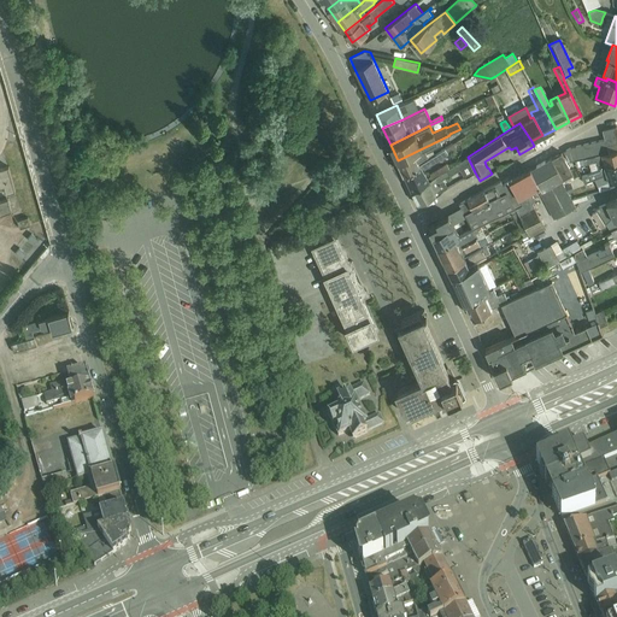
[(571,147),(564,151),(569,160),(575,159),(616,150),(616,127),(616,125),(609,128),(603,129),(605,139),(598,141),(591,142),(582,145),(575,146),(571,147)]
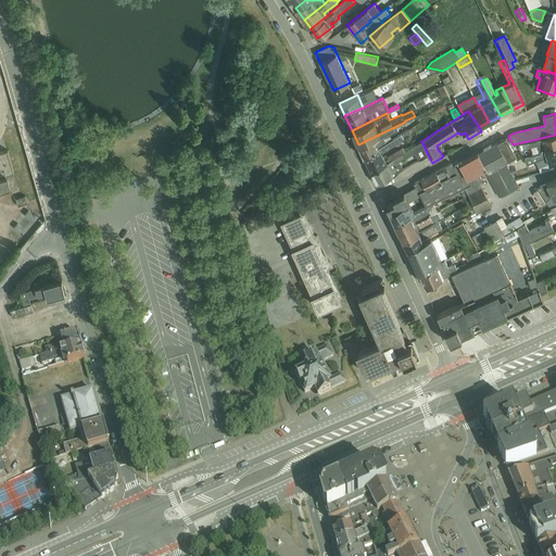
[(396,126),(358,144),(364,156),(392,139),(390,135),(399,129),(396,126)]
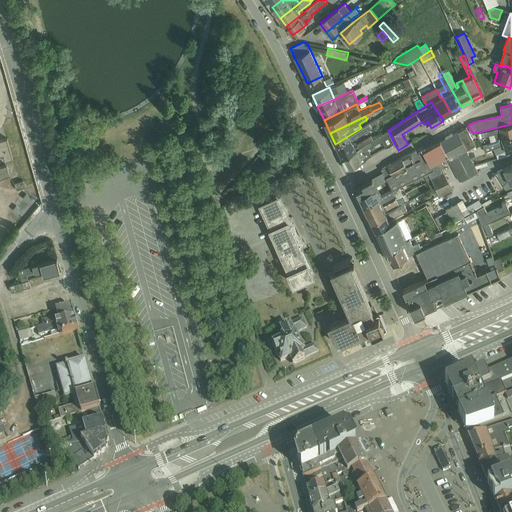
[(361,128),(335,144),(342,159),(357,149),(351,141),(355,138),(366,132),(372,127),(371,126),(377,122),(375,119),(369,123),(361,128)]
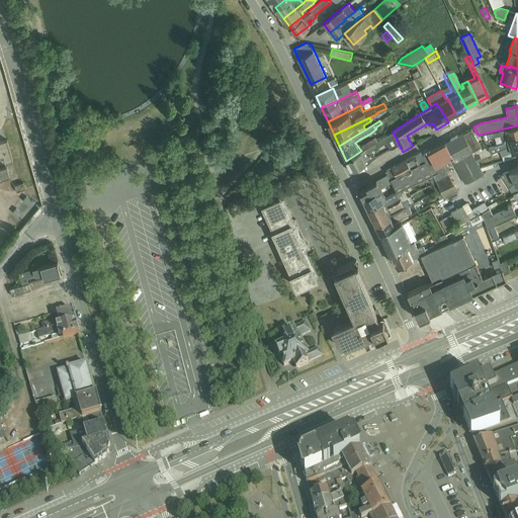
[(517,125),(483,134),(484,138),(484,139),(485,139),(495,137),(497,144),(507,139),(517,137),(517,125)]
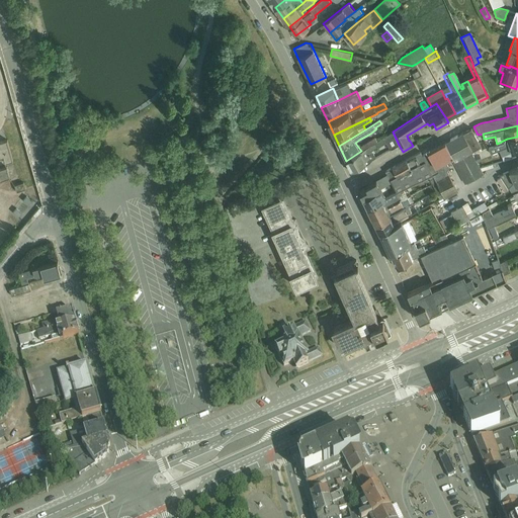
[(471,127),(463,133),(472,151),(481,146),(471,127)]
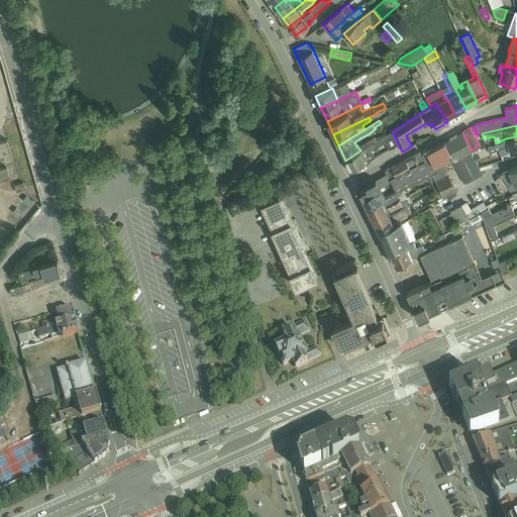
[(345,161),(346,164),(351,172),(354,170),(360,167),(370,162),(370,161),(376,158),(371,149),(377,145),(378,146),(386,141),(390,148),(393,147),(398,144),(392,131),(377,140),(369,145),(360,150),(345,161)]
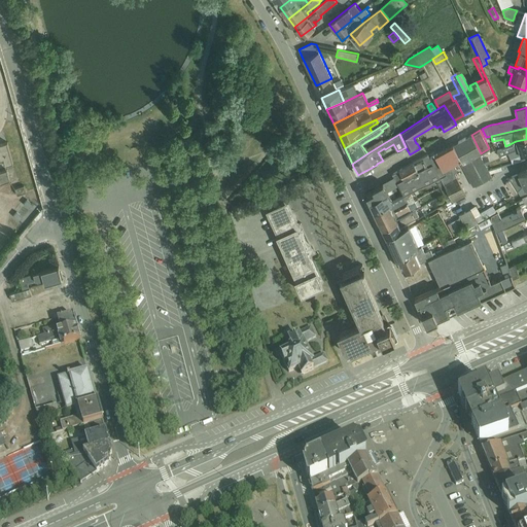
[(453,144),(435,154),(447,174),(441,177),(445,185),(448,192),(453,201),(453,202),(466,195),(454,173),(457,171),(454,164),(461,160),(462,163),(461,164),(472,187),(492,177),(489,170),(486,165),(483,157),(482,156),(481,153),(471,135),(453,144)]
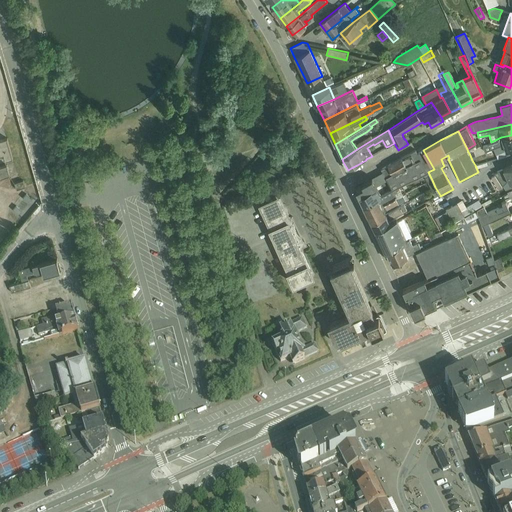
[(371,135),(363,140),(365,144),(373,139),(371,135)]
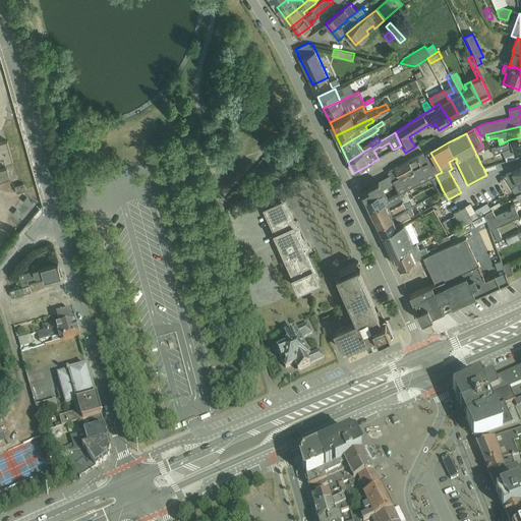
[(497,146),(491,149),(494,154),(501,151),(502,151),(512,147),(514,152),(520,150),(520,137),(510,139),(500,145),(497,146)]
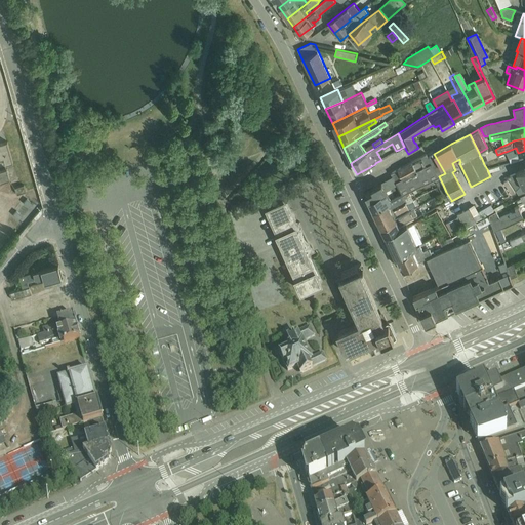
[(8,142),(0,144),(0,159),(4,159),(6,165),(13,163),(8,142)]
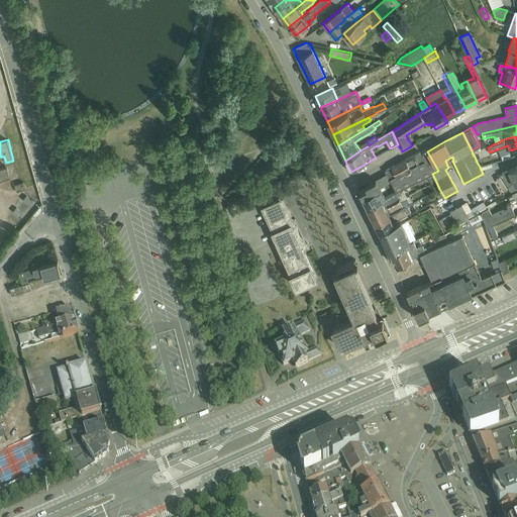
[(508,145),(498,149),(500,153),(501,153),(509,151),(510,150),(508,145)]
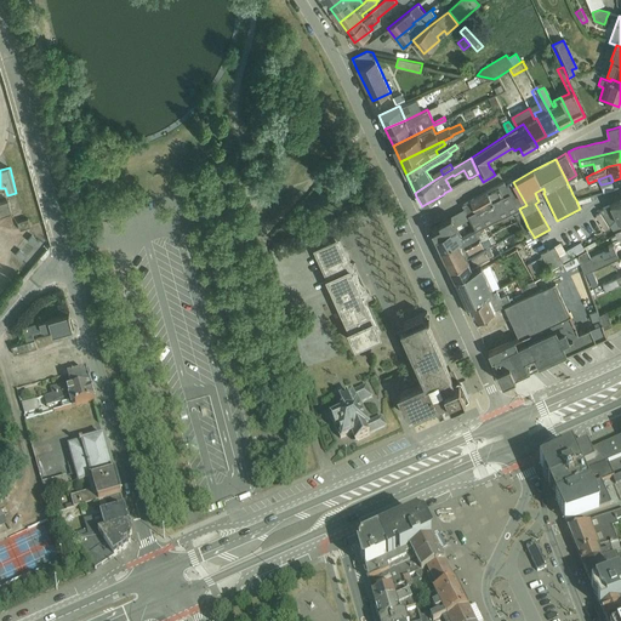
[(505,182),(462,205),(463,209),(469,218),(476,231),(478,231),(514,212),(519,209),(527,205),(513,182),(507,186),(505,182)]
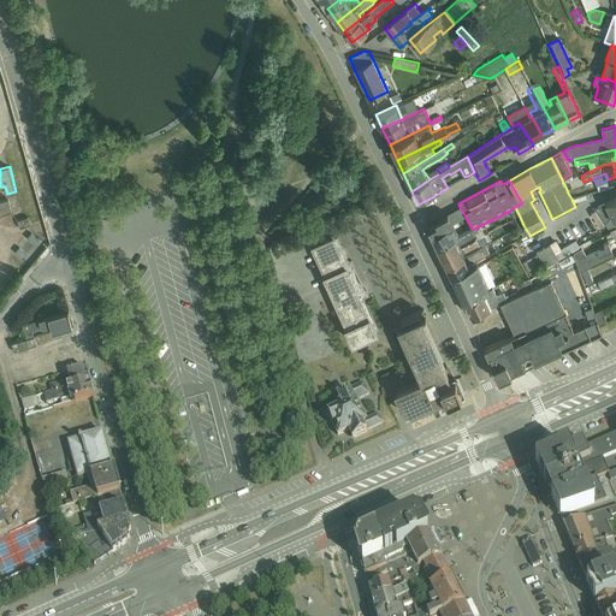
[(606,181),(597,183),(599,190),(609,188),(606,181)]
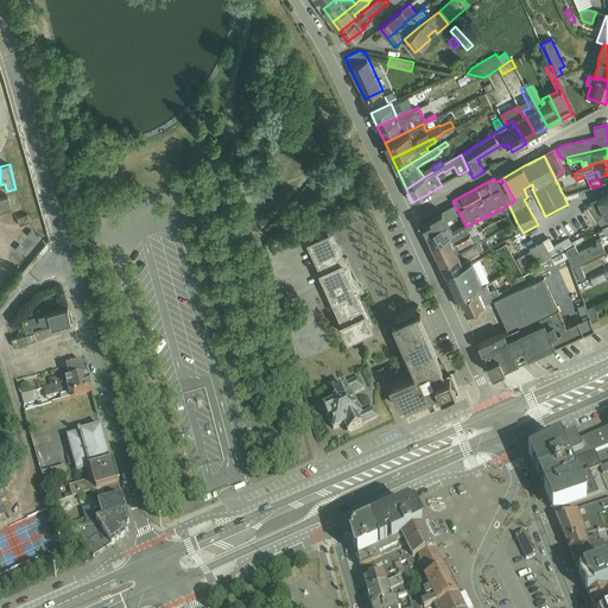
[(8,195),(0,197),(0,207),(1,211),(12,208),(8,195)]
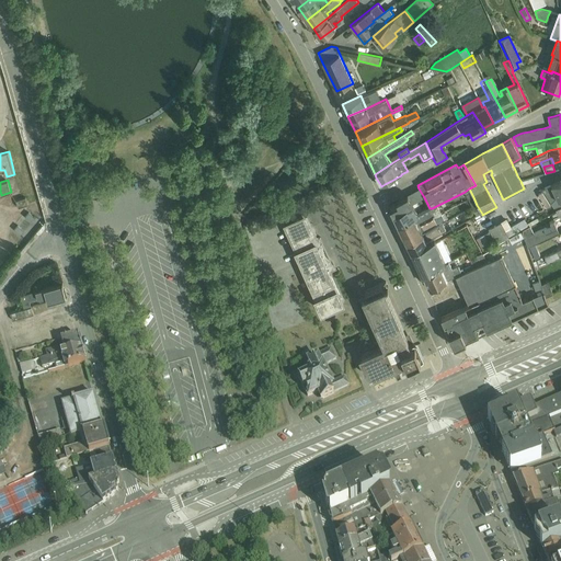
[(560,180),(542,189),(551,203),(557,197),(559,201),(560,198),(560,180)]
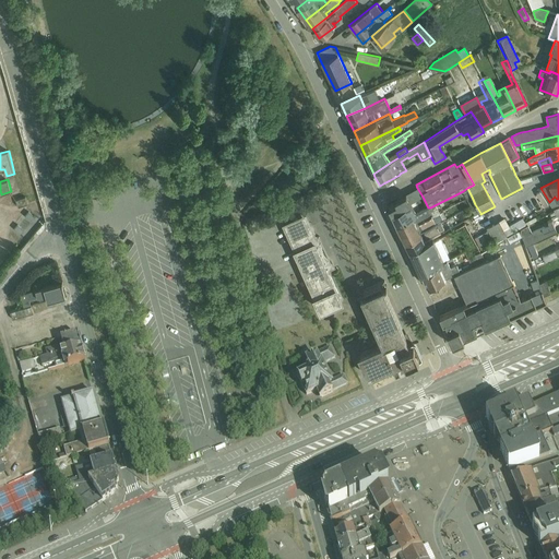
[(417,188),(406,194),(411,203),(412,203),(423,197),(417,188)]
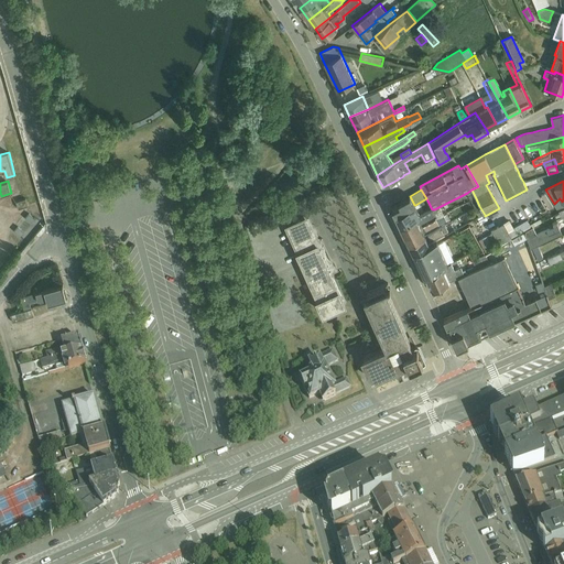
[(545,193),(541,195),(550,208),(554,206),(545,193)]
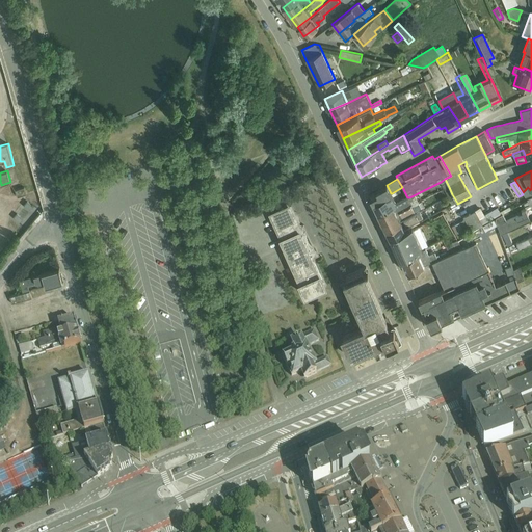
[(374,191),(369,194),(373,205),(377,213),(393,206),(397,204),(392,193),(391,193),(389,194),(384,186),(380,188),(374,191)]
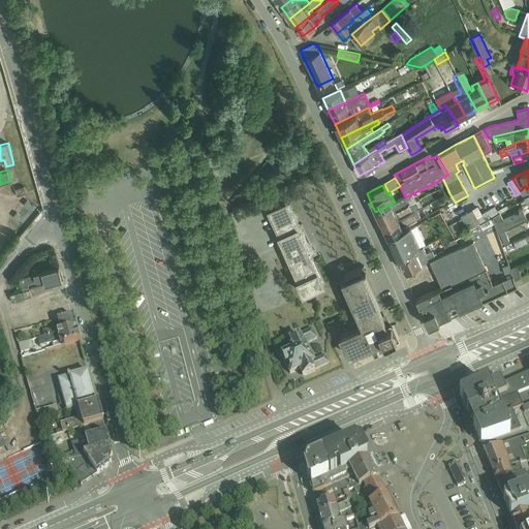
[(24,186),(16,189),(18,195),(27,192),(24,186)]
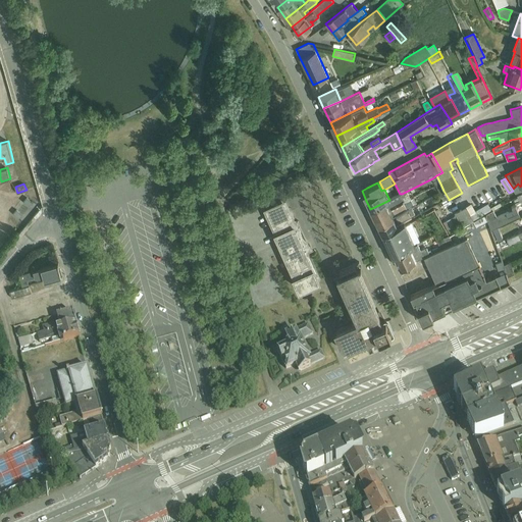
[(440,184),(435,186),(439,194),(444,191),(440,184)]
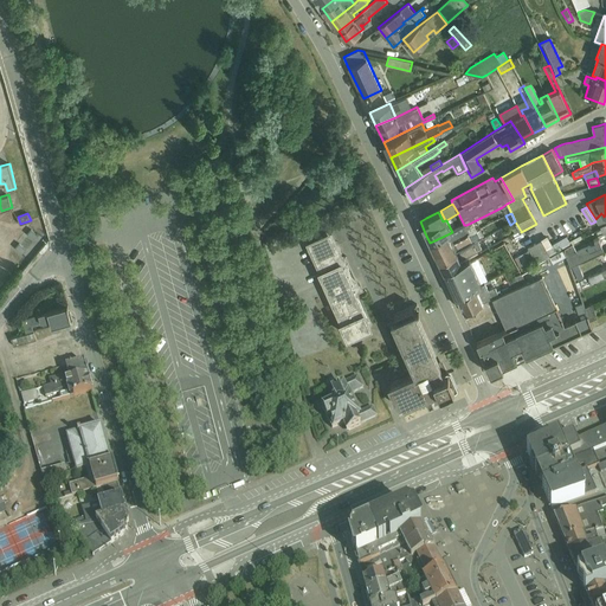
[(601,213),(595,219),(599,226),(600,226),(605,223),(605,214),(604,217),(601,213)]
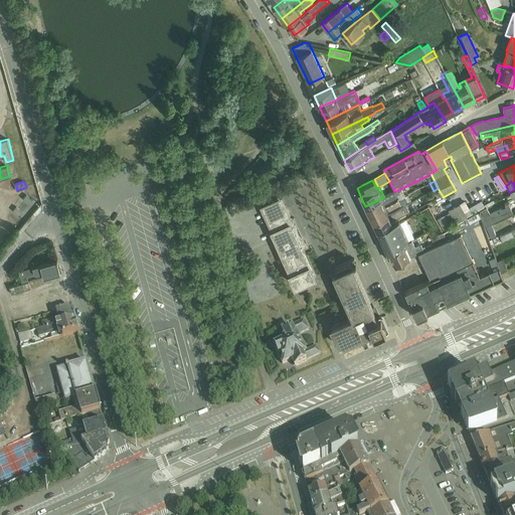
[(438,188),(434,191),(438,199),(443,196),(438,188)]
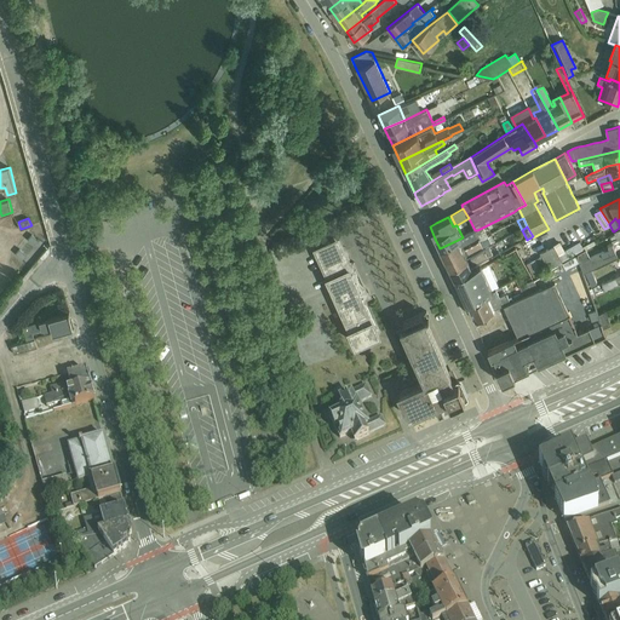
[(484,229),(463,241),(466,247),(488,236),(484,229)]
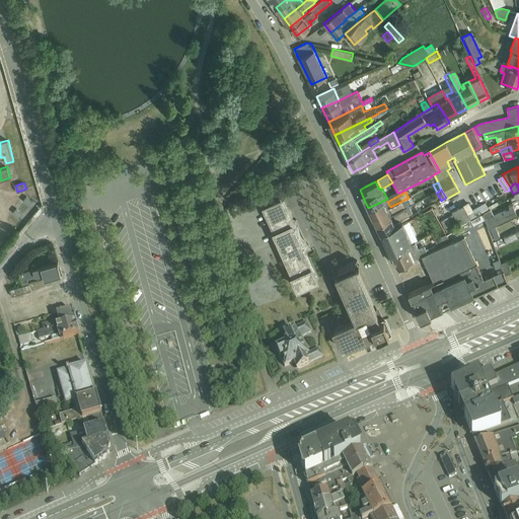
[(409,198),(390,207),(393,213),(415,202),(412,196),(409,198)]
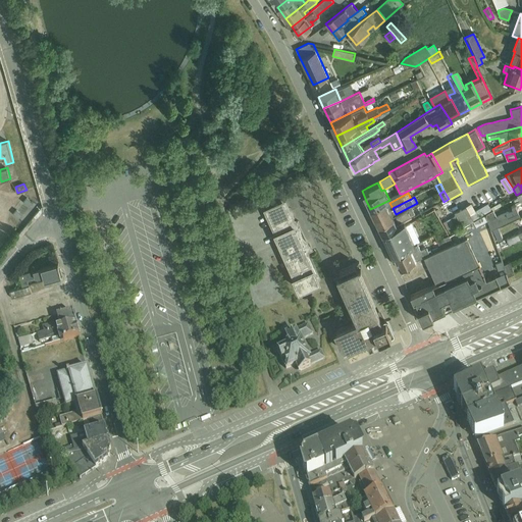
[(22,199),(12,215),(20,220),(31,204),(22,199)]
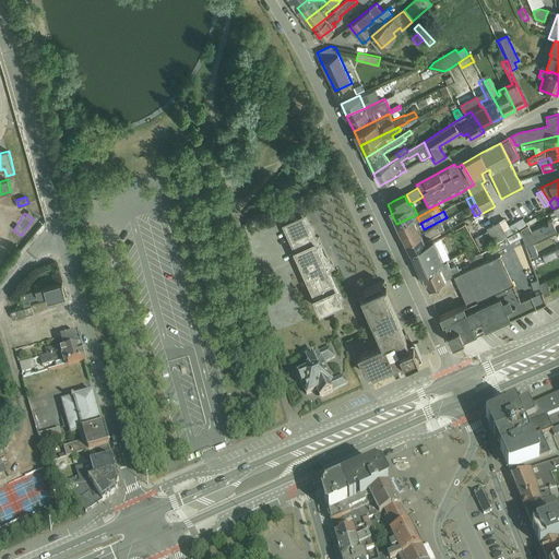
[(305,213),(283,224),(288,237),(311,226),(305,213)]
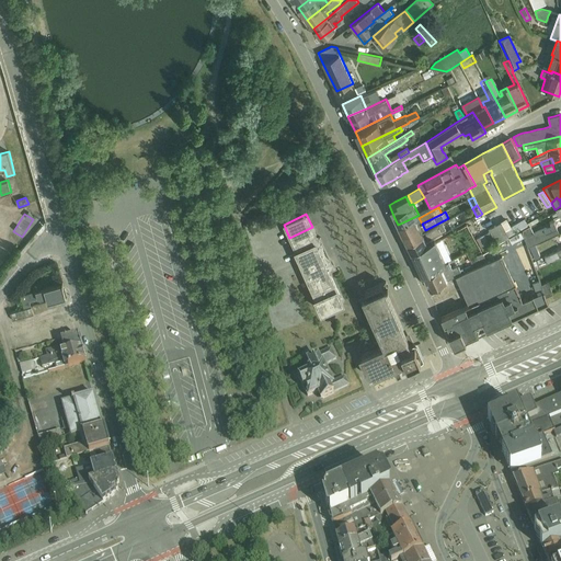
[(414,217),(398,225),(402,235),(419,226),(414,217)]
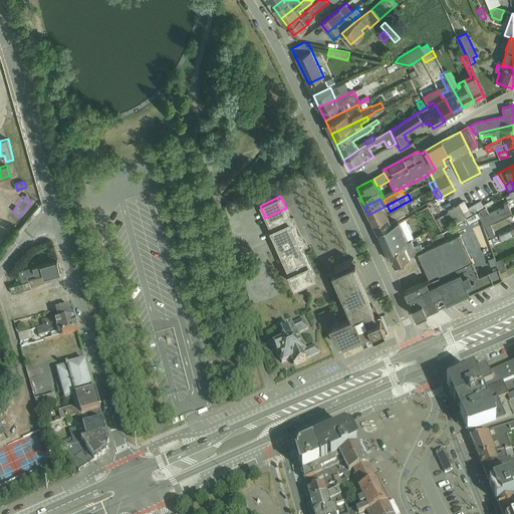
[(460,204),(448,211),(455,224),(461,221),(467,218),(470,216),(477,212),(478,211),(484,208),(486,207),(495,202),(493,199),(483,205),(480,201),(468,208),(464,200),(459,203),(460,204)]
